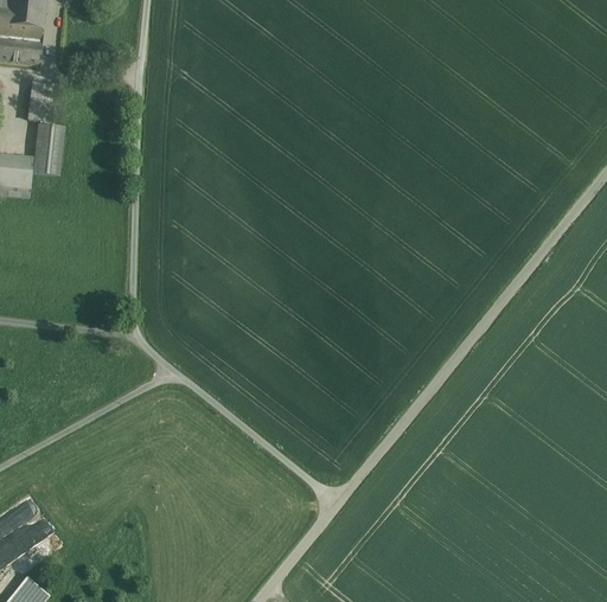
[(46,2),(21,0),(10,0),(8,7),(0,6),(0,58),(42,63),(46,2)]
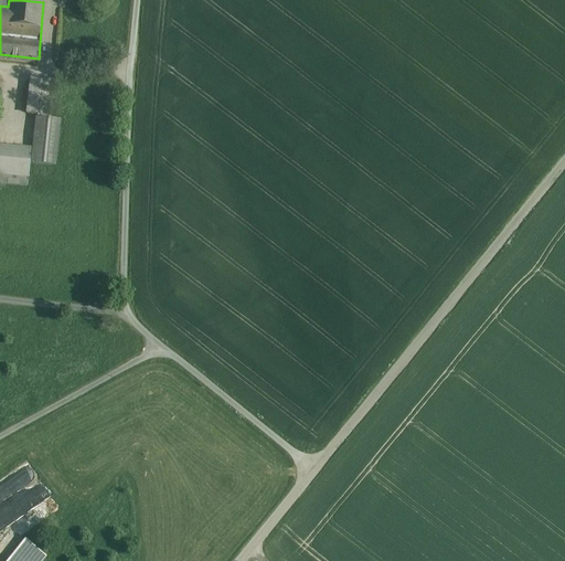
[(50,77),(31,76),(28,109),(39,110),(45,112),(50,77)]
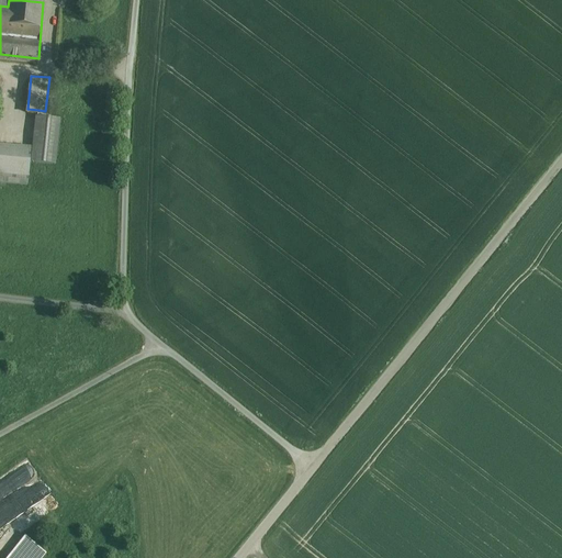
[(59,116),(37,114),(33,158),(55,160),(59,116)]
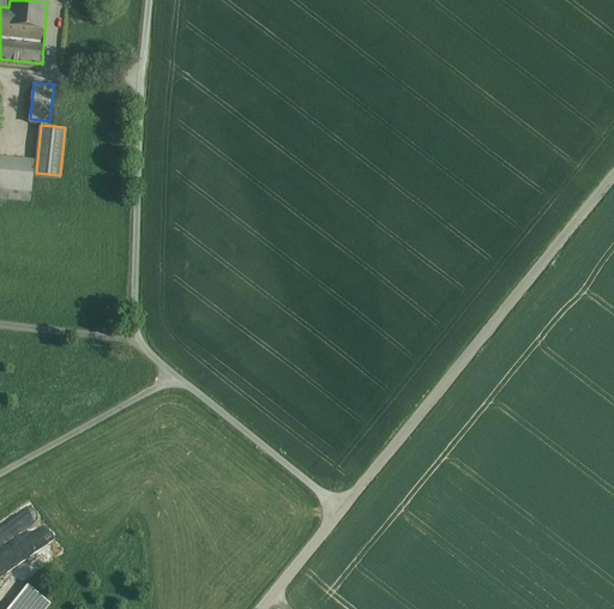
[(34,160),(0,156),(0,194),(30,198),(34,160)]
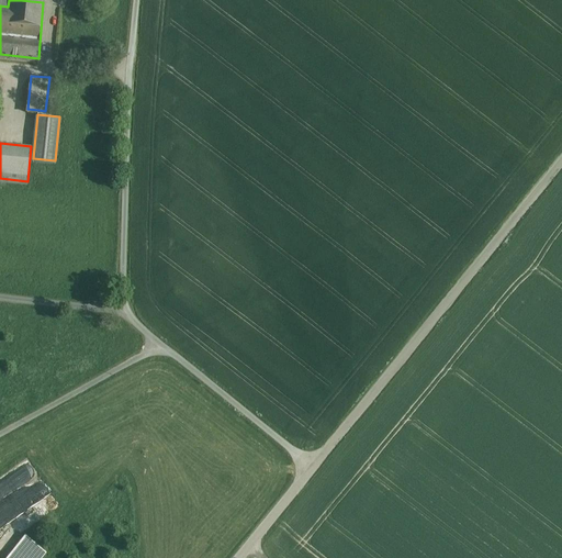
[(25,534),(4,557),(38,557),(45,550),(25,534)]
